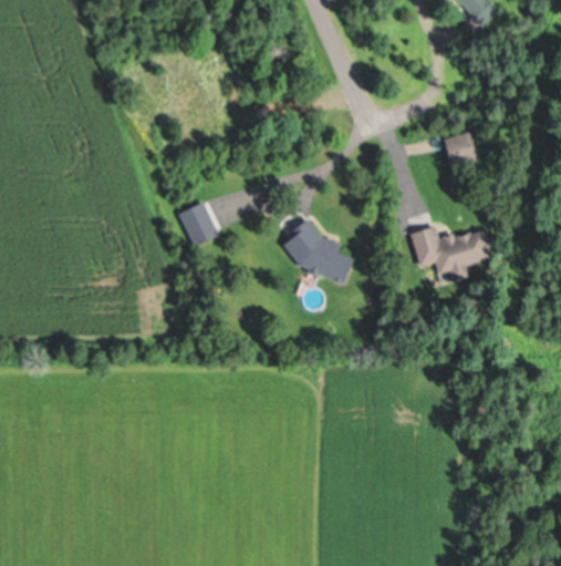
[(460,0),(487,27),(505,9),(495,0),(460,0)]
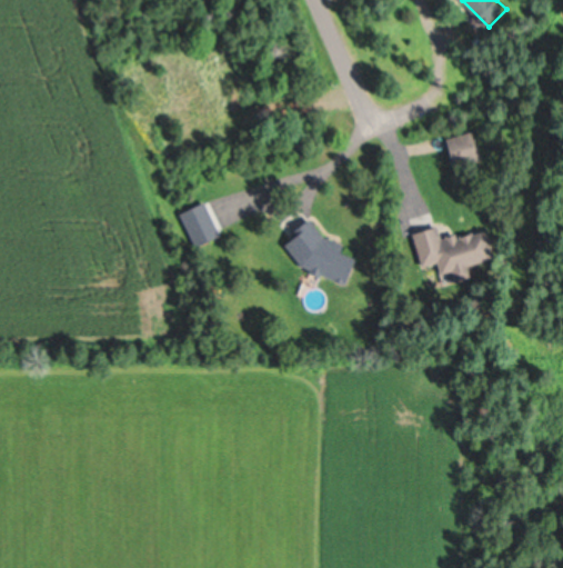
[(455,168),(480,159),(470,132),(446,140),(455,168)]
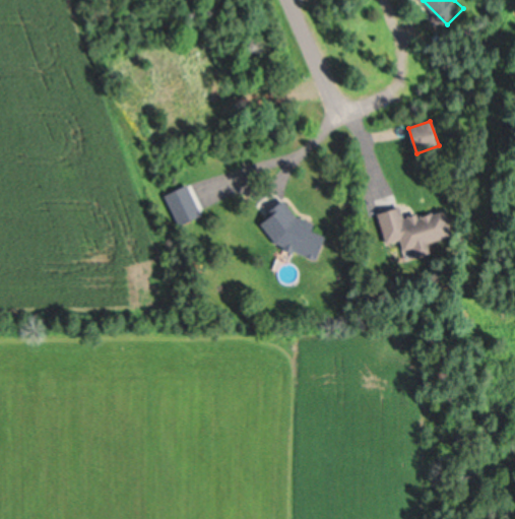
[(172,199),(188,229),(212,215),(195,186),(172,199)]
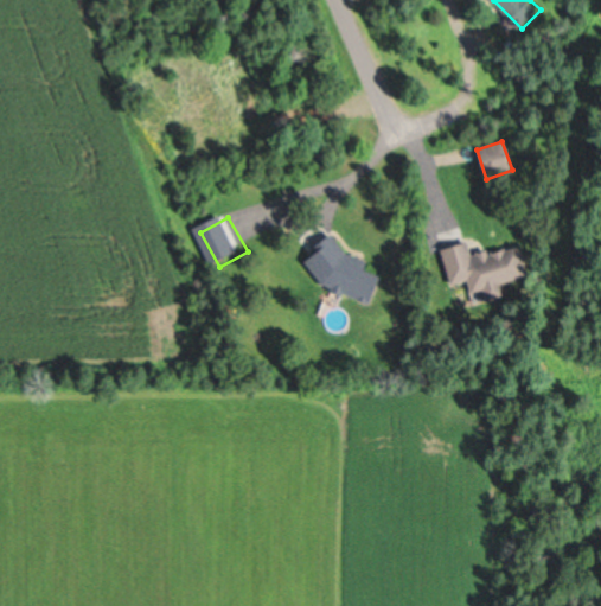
[(304,278),(370,301),(379,276),(363,270),(368,256),(318,238),(304,278)]
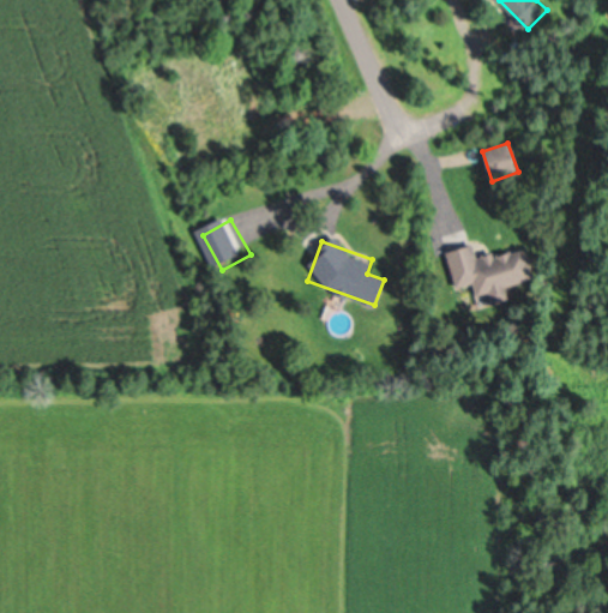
[(524,248),(474,259),(471,246),(446,252),(453,289),(473,284),(475,294),(531,282),(524,248)]
